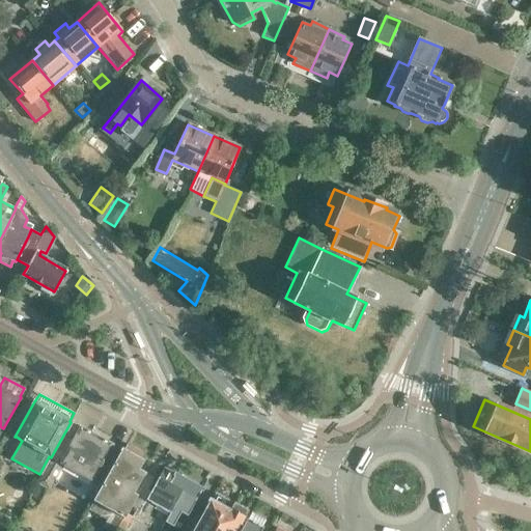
[(102,485),(120,452),(112,448),(114,446),(80,427),(60,463),(58,462),(51,474),(44,471),(36,483),(48,490),(57,473),(66,478),(72,470),(92,480),(102,485)]
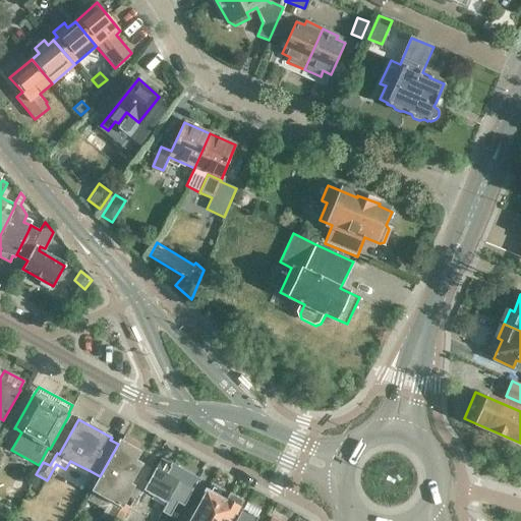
[(121,520),(130,507),(125,504),(129,498),(134,500),(151,470),(134,461),(139,453),(136,451),(140,445),(126,437),(122,443),(119,442),(118,444),(100,476),(96,484),(87,501),(105,510),(102,515),(109,519),(107,520),(121,520)]
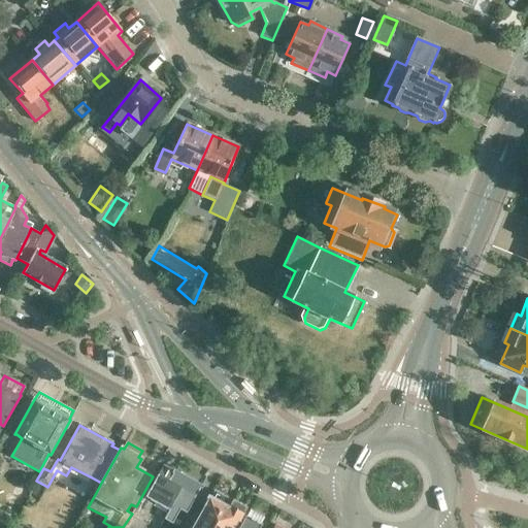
[(166,514),(168,515),(177,498),(165,491),(175,472),(163,466),(138,512),(134,509),(132,514),(123,527),(143,527),(147,523),(142,521),(154,501),(168,509),(166,514)]
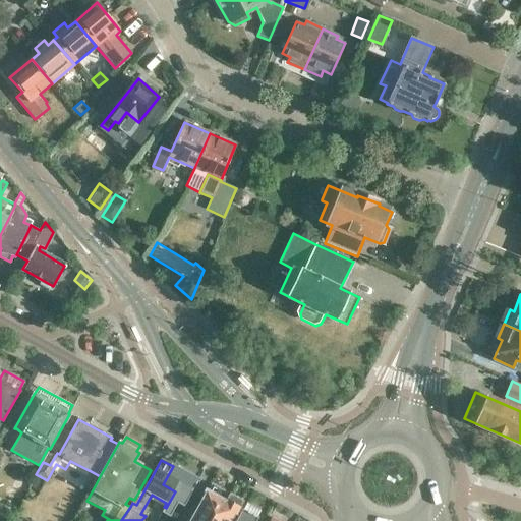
[(175,491),(166,508),(173,512),(177,502),(183,505),(197,479),(173,466),(163,484),(175,491)]
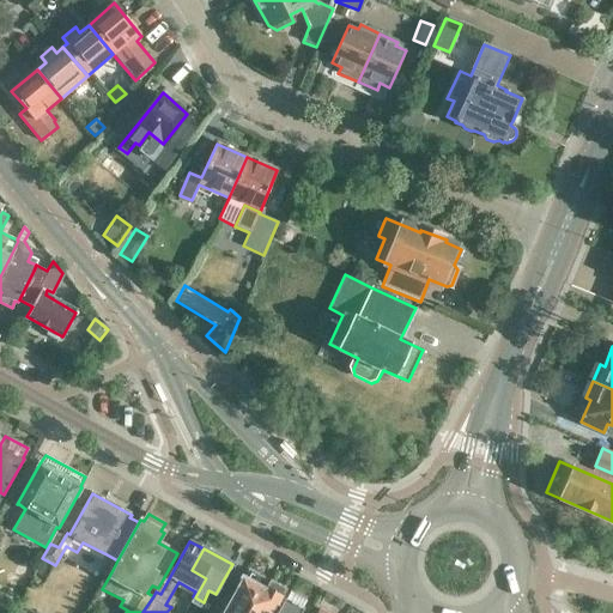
[(255,612),(273,582),(269,580),(265,589),(259,587),(265,577),(248,569),(243,578),(242,577),(222,612),(255,612)]
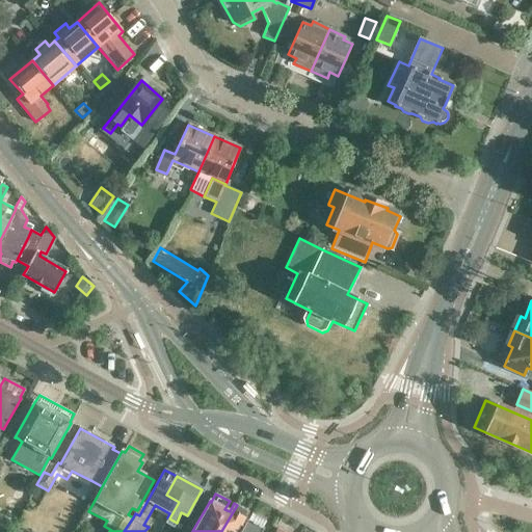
[(248,511),(237,505),(221,531),(235,531),(242,519),(243,519),(248,511)]
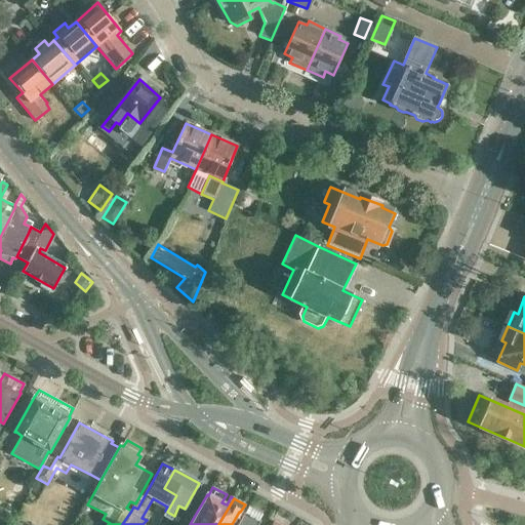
[(260,524),(261,523),(258,521),(263,514),(249,507),(245,514),(244,514),(237,524),(260,524)]
